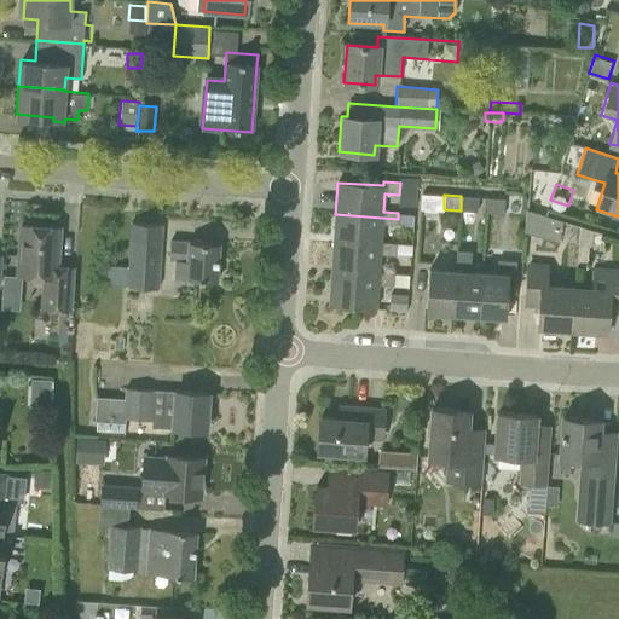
[(461,210),(478,212),(478,197),(461,196),(461,210)]
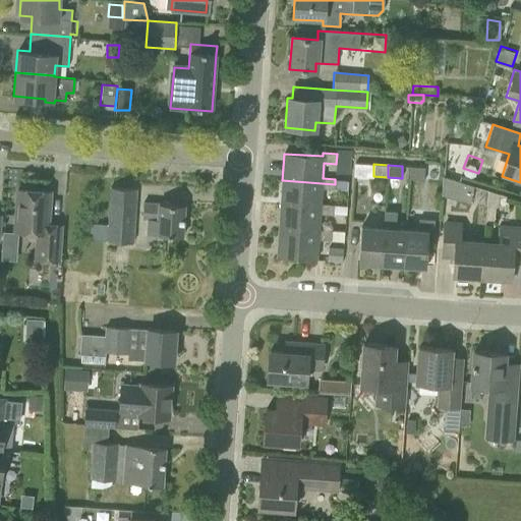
[(424,168),(410,167),(409,179),(423,180),(424,168)]
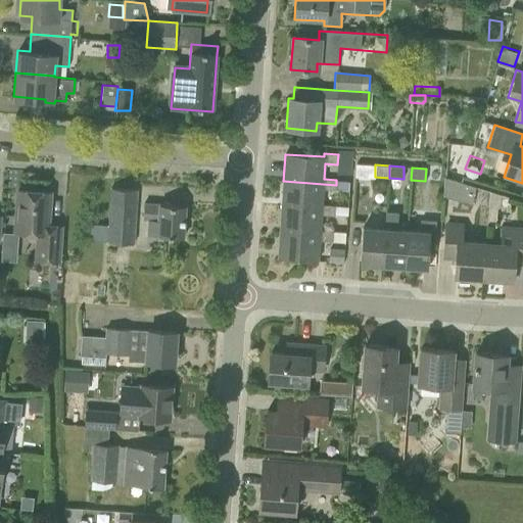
[(443,177),(442,196),(472,205),(475,187),(443,177)]
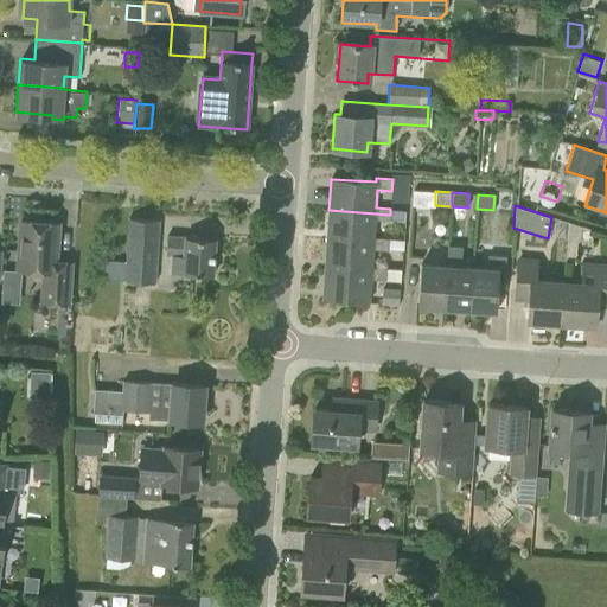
[(390,215),(328,210),(327,240),(389,244),(389,238),(374,238),(375,221),(390,221),(390,215)]
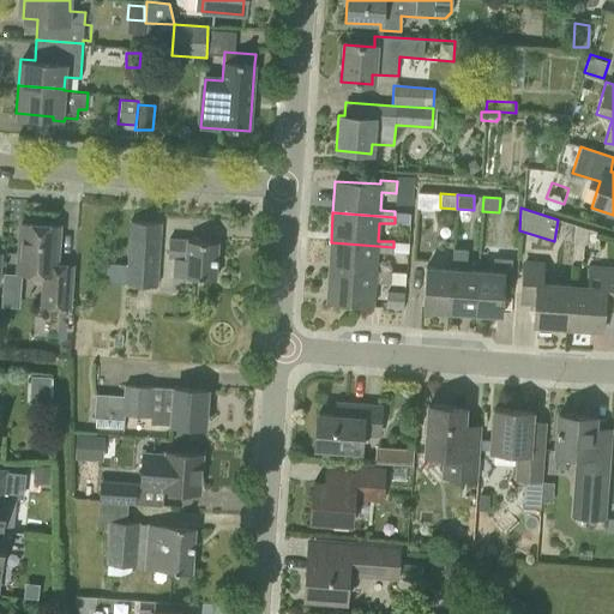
[(157,287),(162,223),(130,221),(126,264),(107,263),(106,283),(157,287)]
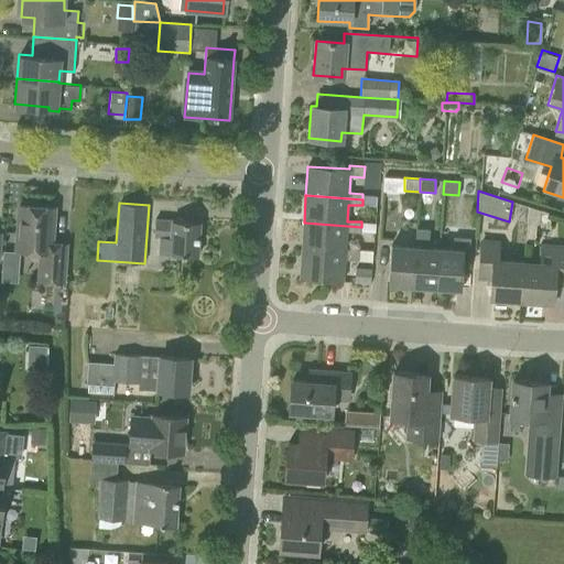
[(20,204),(17,248),(39,250),(36,282),(66,284),(68,243),(52,242),(54,206),(20,204)]
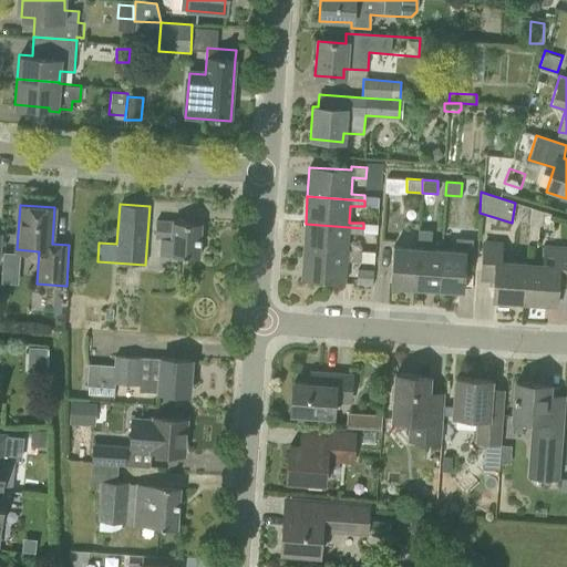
[(553,215),(531,207),(527,246),(537,247),(539,224),(552,225),(553,215)]
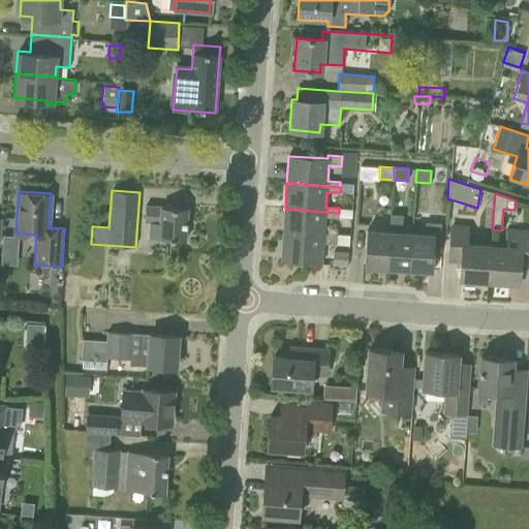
[(148,239),(185,241),(187,210),(145,207),(144,223),(149,223),(148,239)]
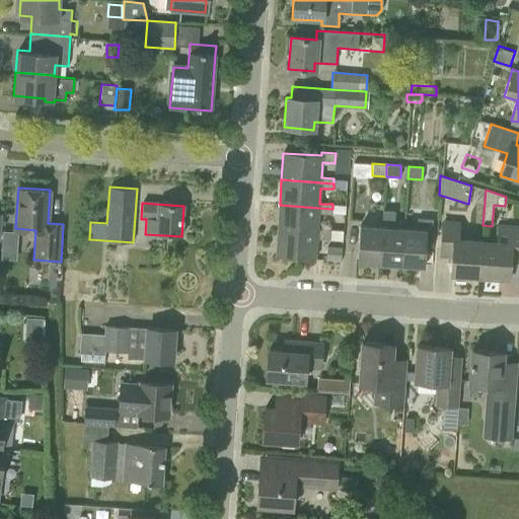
[(332,209),(280,205),(278,230),(343,234),(343,231),(330,230),(317,229),(318,214),(331,214),(332,209)]
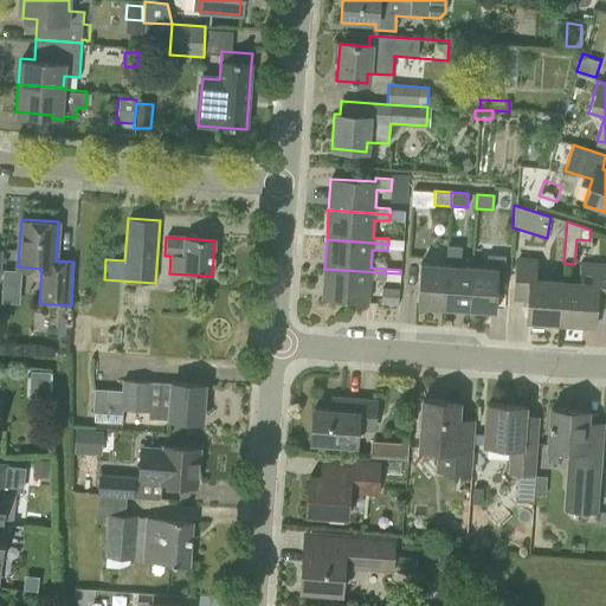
[(417,305),(443,308),(447,245),(446,245),(445,265),(419,263),(417,305)]
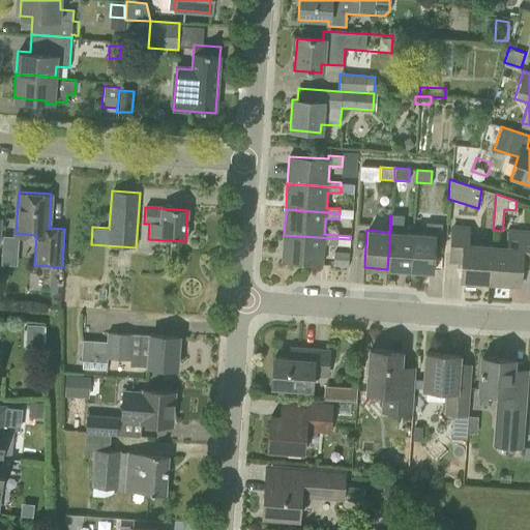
[(391,214),(387,269),(410,270),(412,233),(402,233),(404,215),(391,214)]
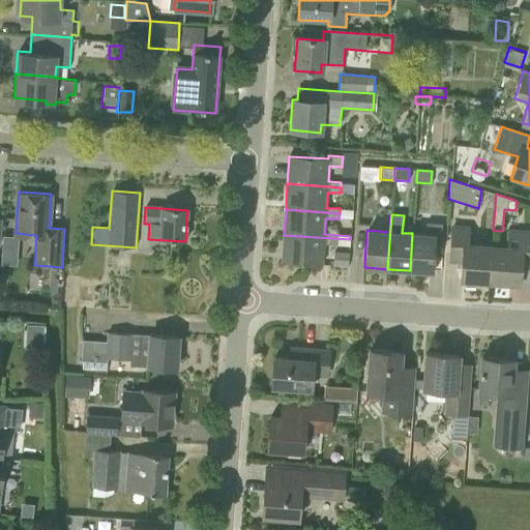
[(425,222),(424,234),(412,233),(410,270),(434,272),(436,236),(440,236),(441,223),(425,222)]
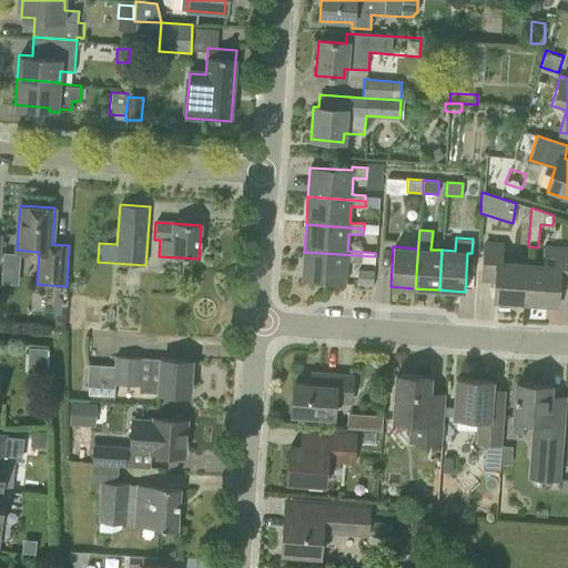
[(525,302),(527,264),(503,262),(504,242),(483,241),(480,281),(496,282),(495,300),(525,302)]
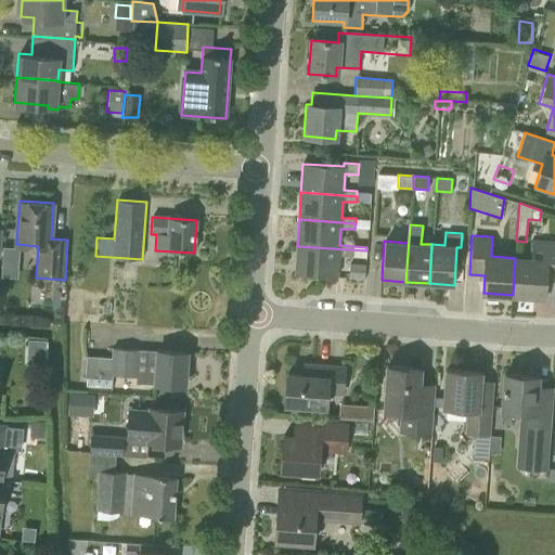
[(554,241),(531,240),(530,259),(515,258),(513,295),(544,297),(545,281),(554,281),(554,241)]
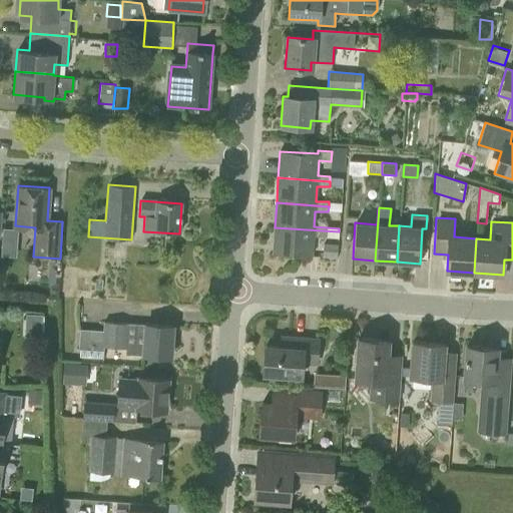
[(21,253),(21,227),(6,227),(6,252),(21,253)]
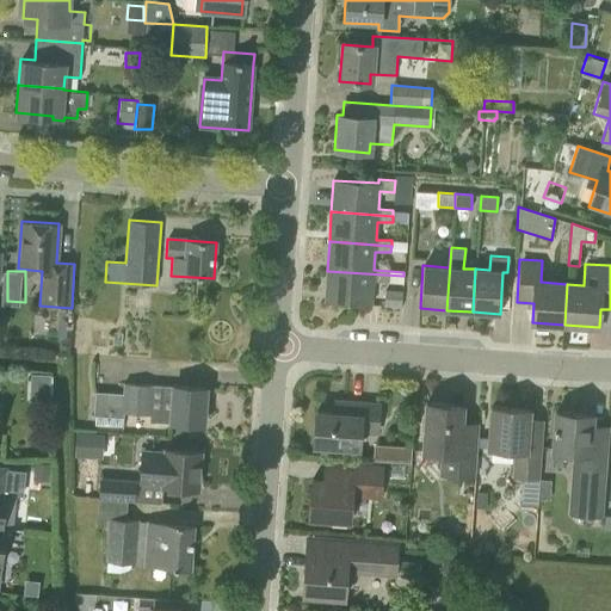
[(403,282),(403,276),(327,271),(325,302),(371,306),(372,282),(388,282),(388,281),(403,282)]
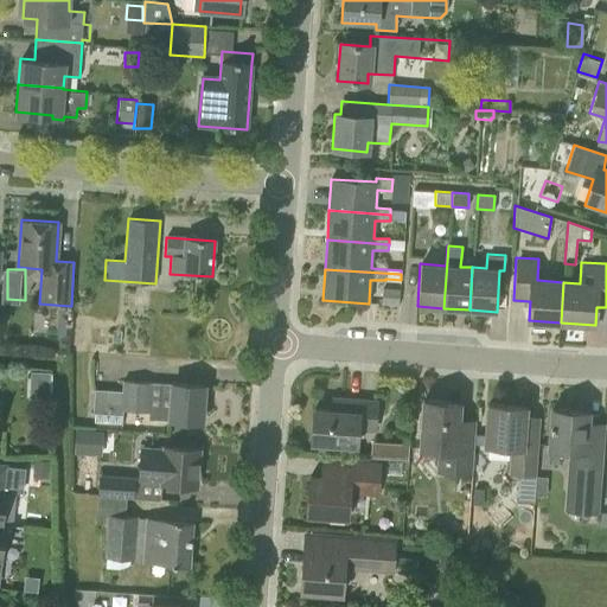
[(384,304),(398,305),(400,291),(385,289),(384,304)]
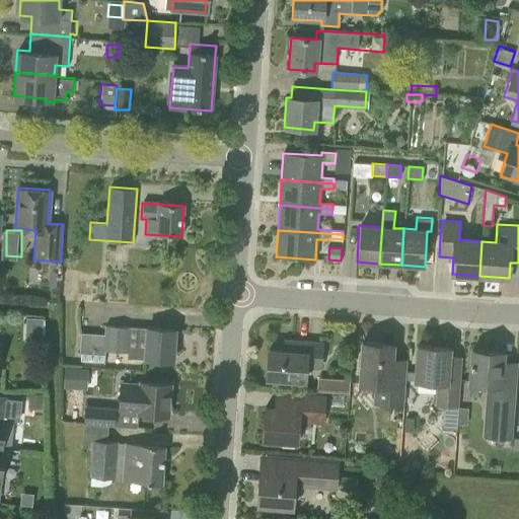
[(29,314),(29,336),(46,336),(47,315),(29,314)]
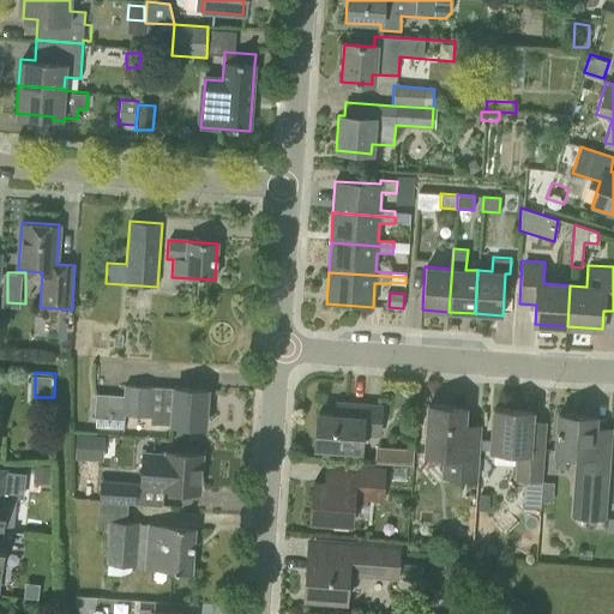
[(94,419),(124,421),(124,415),(151,417),(154,387),(124,385),(122,396),(95,393),(94,419)]
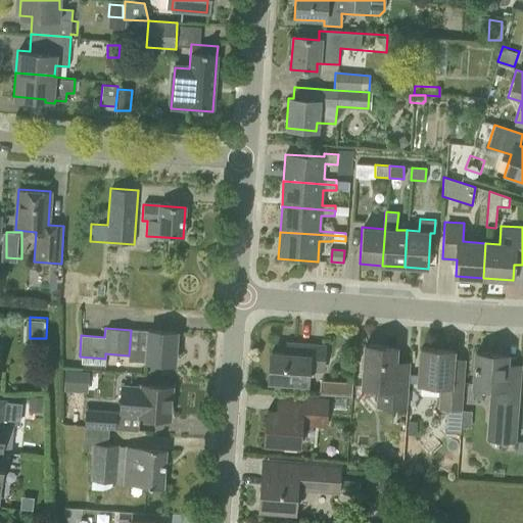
[(174,365),(176,333),(138,331),(136,363),(174,365)]
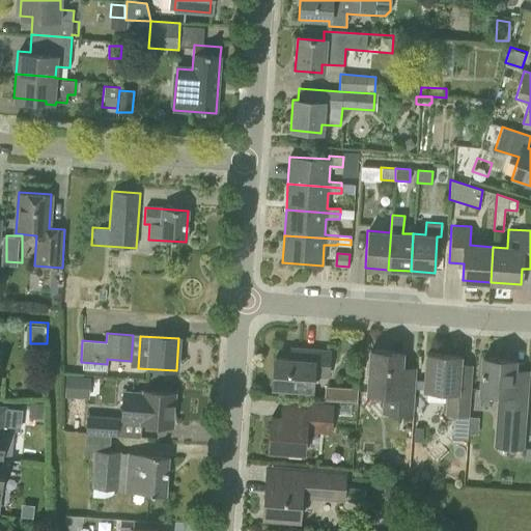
[(273,388),(311,391),(312,376),(328,379),(331,351),(289,346),(288,360),(275,359),(273,388)]
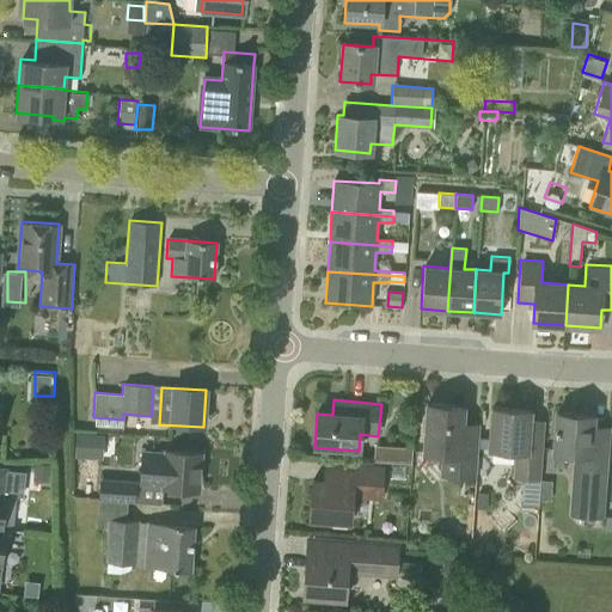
[(427,404),(423,453),(440,454),(439,477),(476,479),(479,423),(463,422),(463,407),(427,404)]
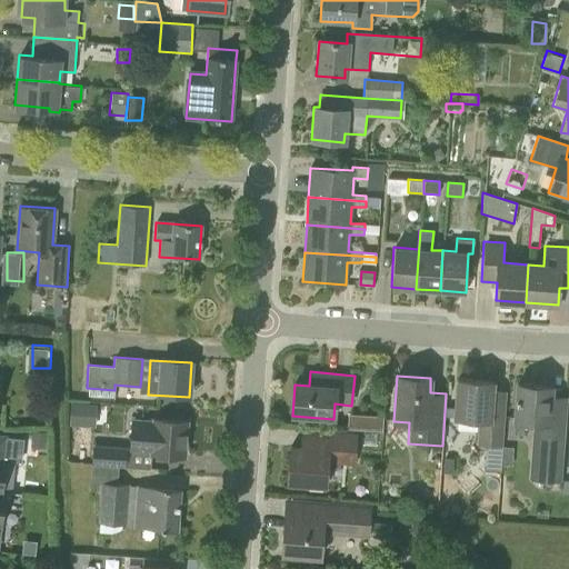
[(458,379),(455,417),(478,419),(476,445),(486,446),(502,447),(507,391),(491,390),(492,381),(458,379)]
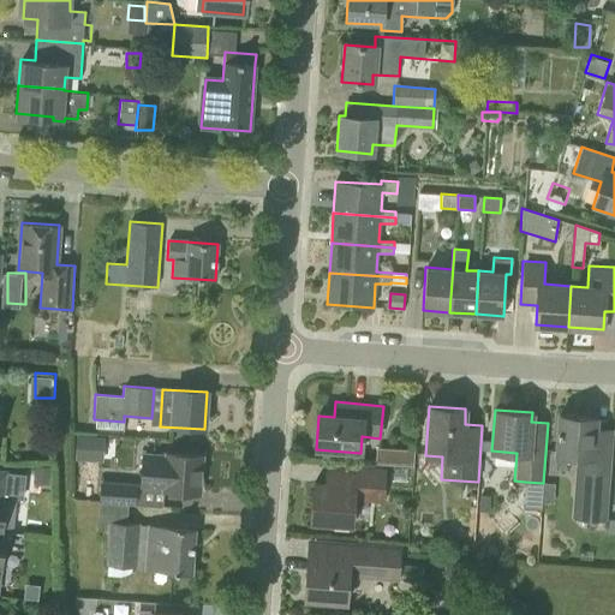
[(559,415),(556,454),(578,457),(575,488),(580,488),(578,517),(604,519),(609,435),(593,434),(595,417),(559,415)]
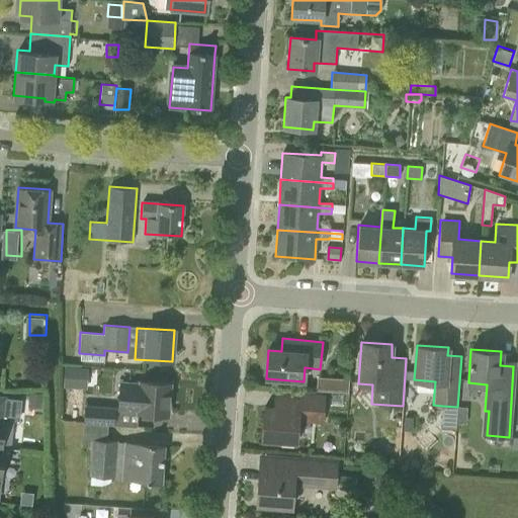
[(63,386),(86,387),(87,368),(65,367),(63,386)]
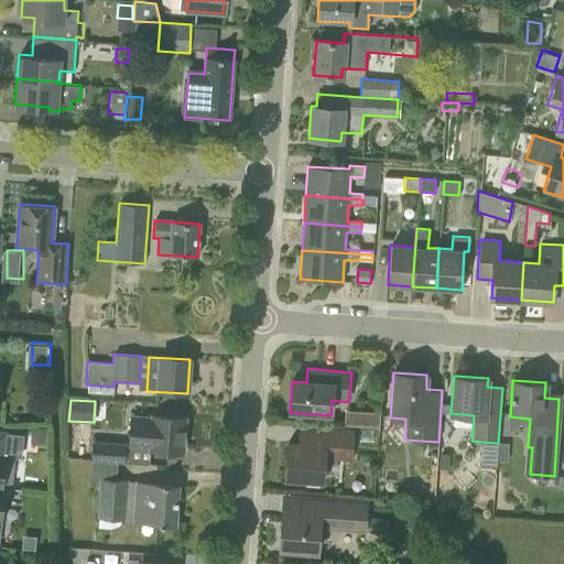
[(368,426),(379,427),(380,413),(369,413),(368,426)]
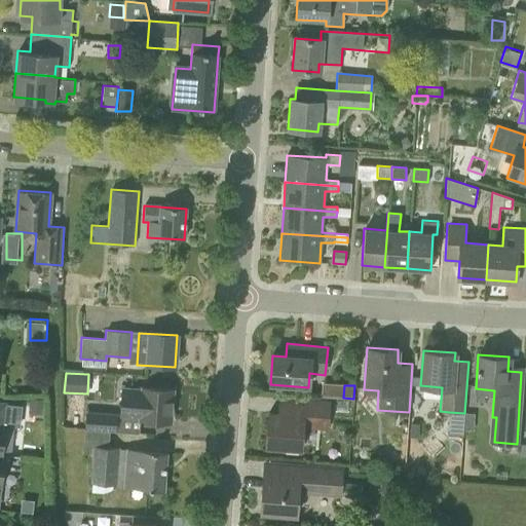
[(123,389),(122,417),(117,416),(117,415),(88,414),(87,431),(139,435),(140,420),(172,422),(174,390),(143,388),(143,391),(123,389)]
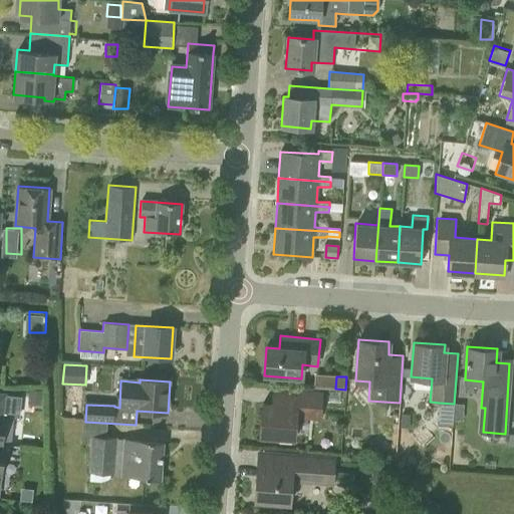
[(259,437),(294,440),(296,419),(320,421),(322,392),(273,388),(271,405),(262,404),(259,437)]
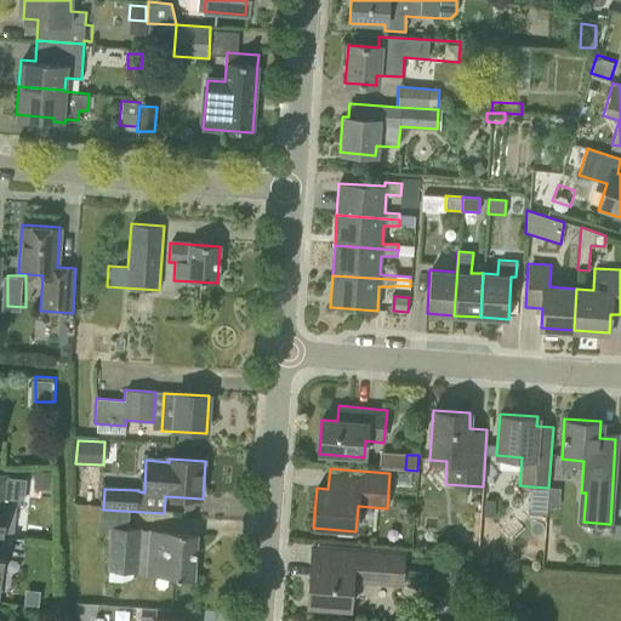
[(410,476),(398,474),(397,486),(409,488),(410,476)]
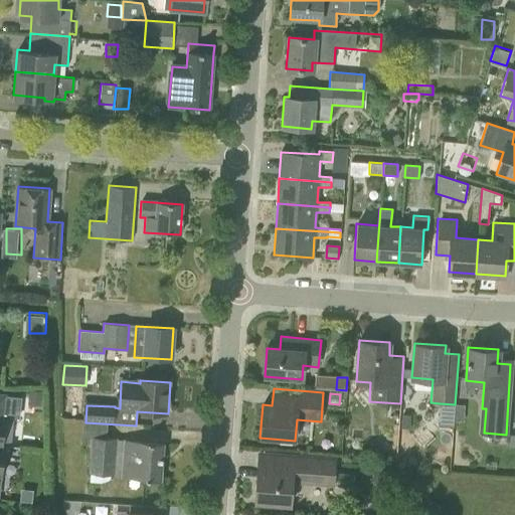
[(0,446),(4,447),(4,446),(1,446),(5,415),(19,417),(21,398),(0,396),(0,446)]
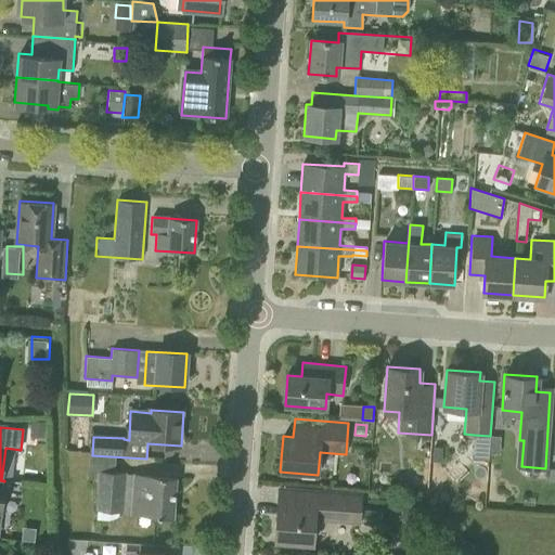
[(489,454),(490,436),(474,435),(473,459),(489,460),(489,454)]
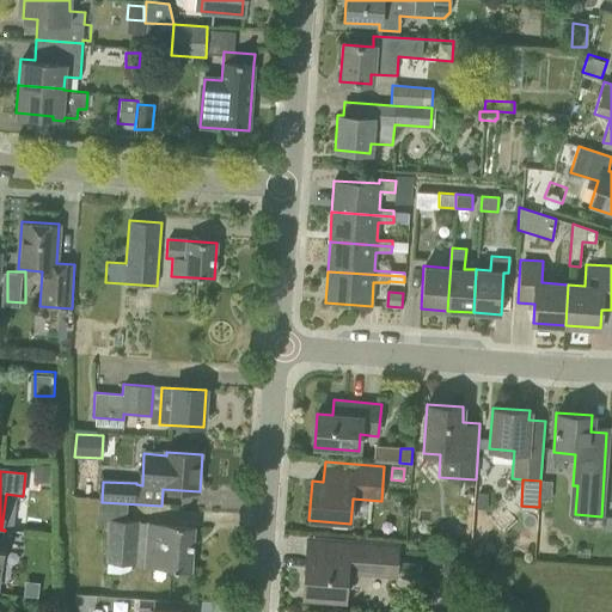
[(477,493),(476,509),(487,510),(488,494),(477,493)]
